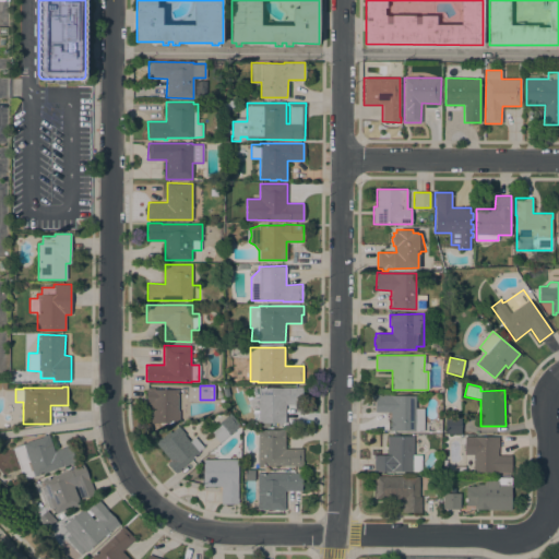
[(252,409),(245,391),(254,387),(258,396),(259,388),(284,388),(284,387),(302,388),(301,404),(285,404),(285,423),(278,423),(278,425),(274,425),(274,423),(269,423),(269,425),(264,425),(264,423),(258,423),(258,406),(252,409)]
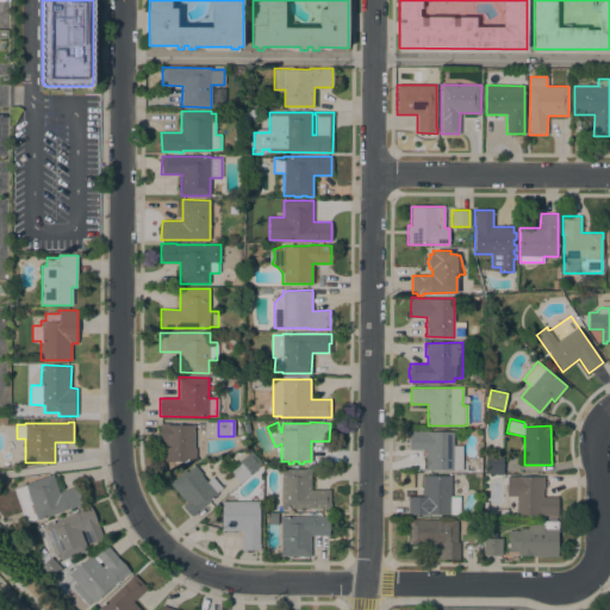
[(165,441),(160,441),(161,423),(168,423),(168,424),(194,424),(194,431),(201,431),(201,444),(194,444),(194,448),(195,448),(195,459),(185,459),(185,461),(165,461),(165,441)]
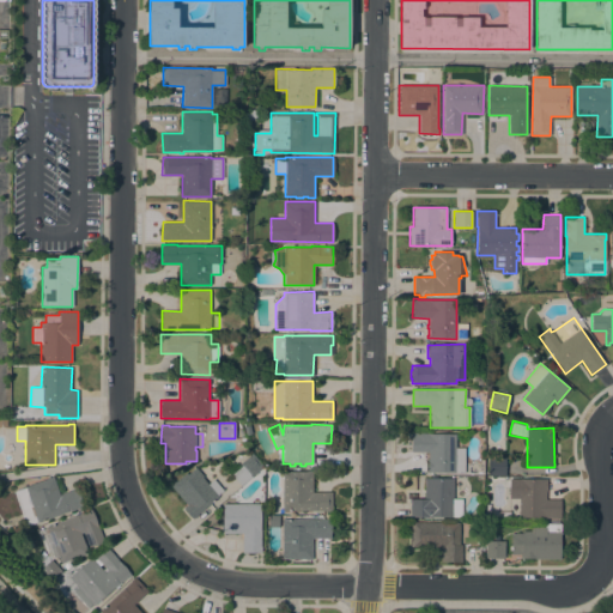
[(455,448),(465,448),(465,472),(428,472),(429,451),(411,451),(412,432),(417,432),(417,434),(455,434),(455,448)]
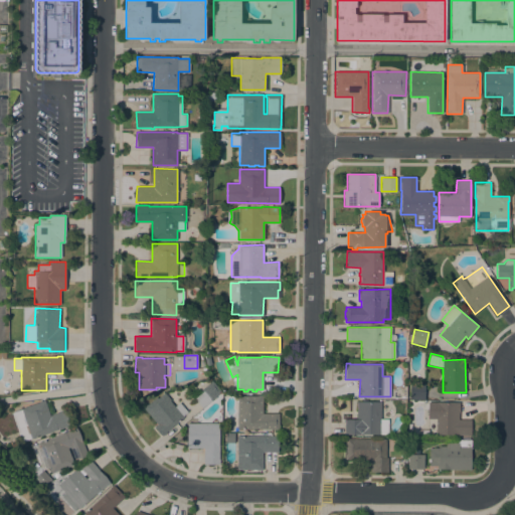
[(202,407),(194,398),(202,391),(201,390),(211,381),(220,391),(202,407)]
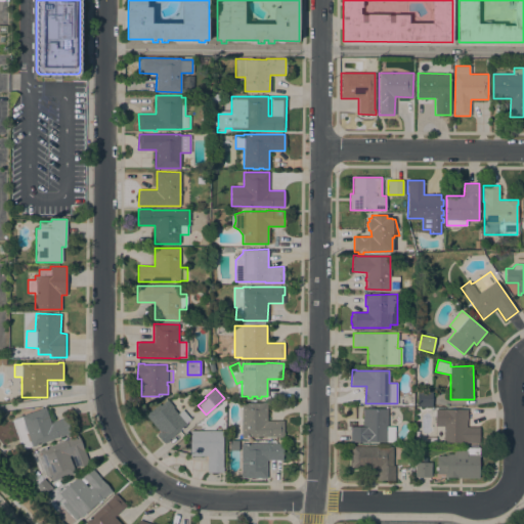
[(418,390),(432,390),(432,406),(418,406),(418,390)]
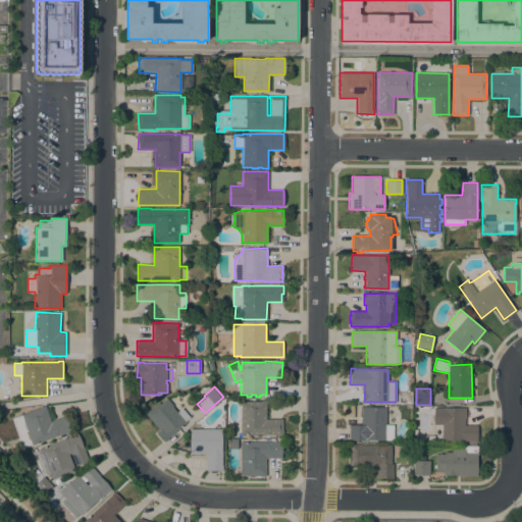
[(146,414),(158,403),(160,404),(167,398),(173,406),(172,406),(177,412),(183,408),(190,417),(186,421),(186,422),(164,441),(157,432),(159,430),(146,414)]
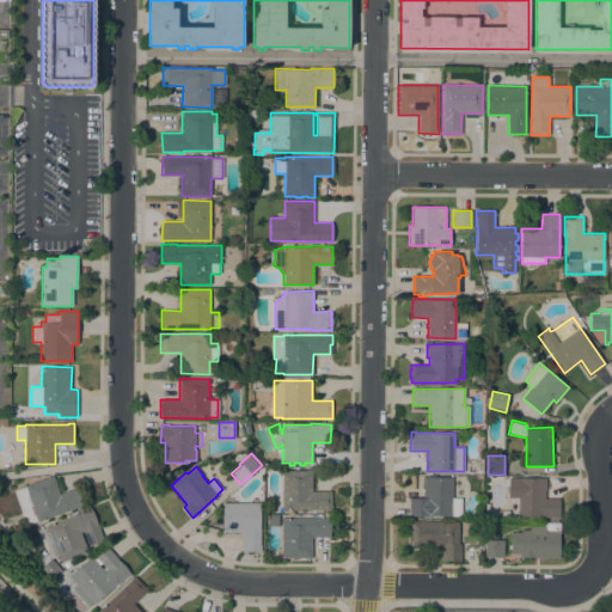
[(282,470),(312,470),(312,491),(331,491),(331,509),(282,509),(282,470)]
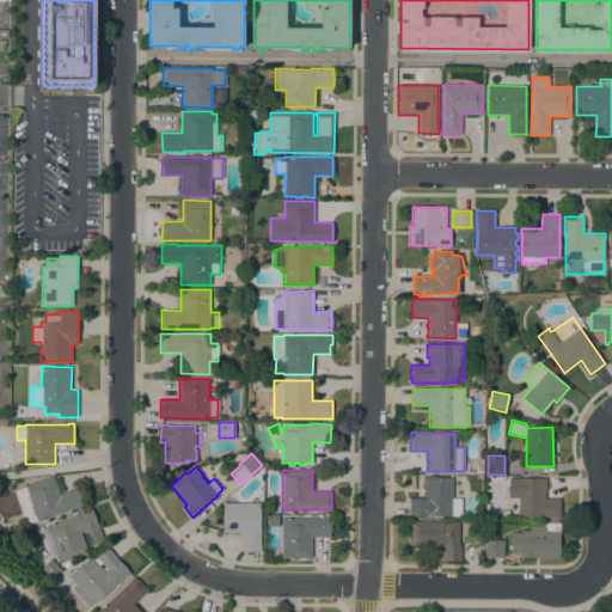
[(77,488),(83,506),(28,525),(14,489),(53,476),(59,494),(77,488)]
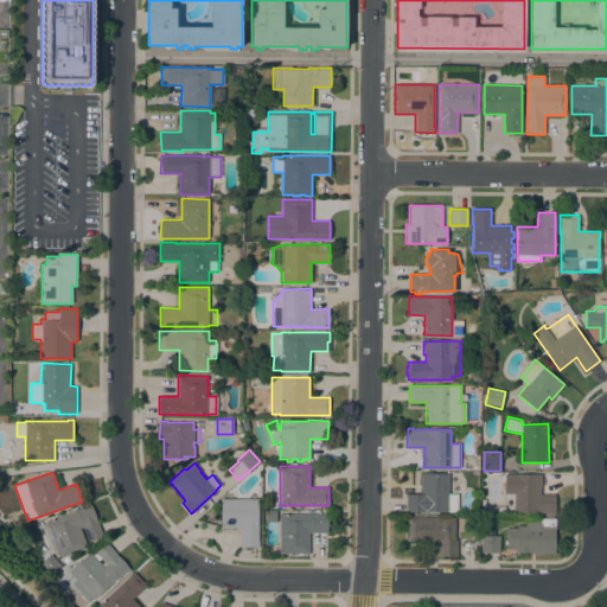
[(448,493),(458,493),(457,512),(407,511),(407,493),(421,494),(421,477),(419,477),(419,473),(448,473),(448,493)]
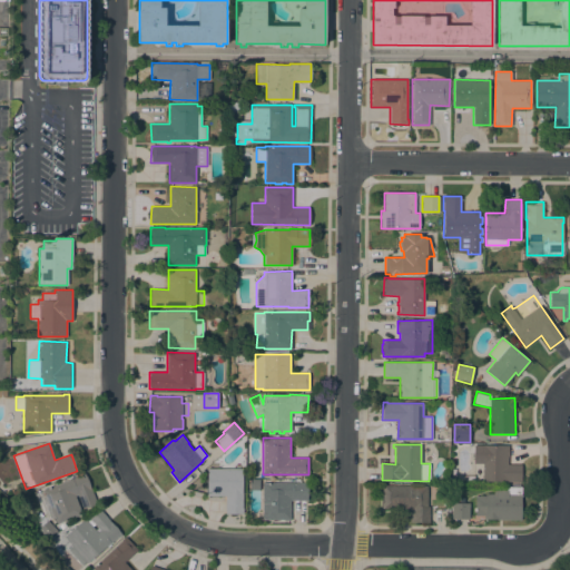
[(509,445),(509,457),(508,457),(508,464),(521,464),(521,482),(482,481),(482,463),(473,463),(473,444),(509,445)]
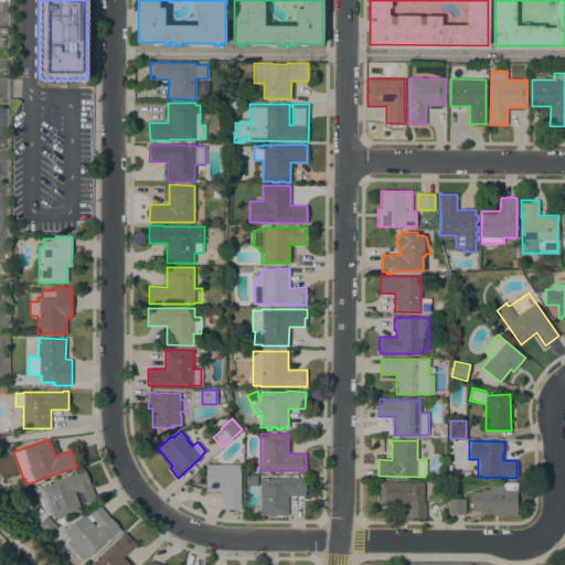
[(240,465),(240,488),(241,488),(241,509),(223,509),(223,491),(205,491),(205,464),(240,465)]
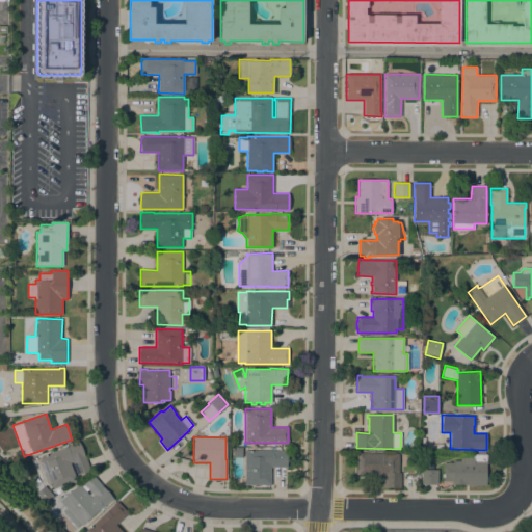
[(79,442),(90,470),(77,475),(73,461),(70,462),(77,479),(53,488),(50,482),(47,484),(36,459),(41,458),(40,457),(79,442)]
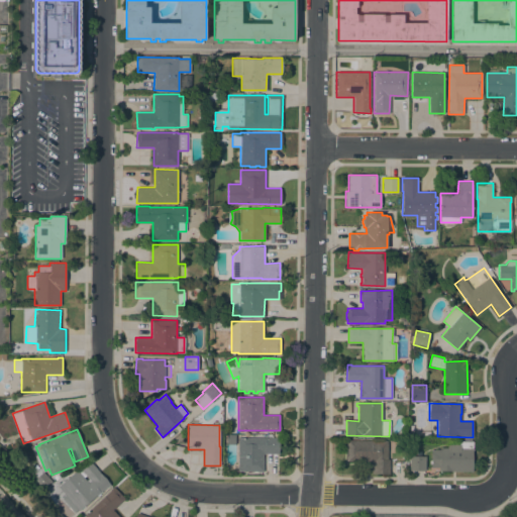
[(226,444),(227,435),(235,435),(235,444),(226,444)]
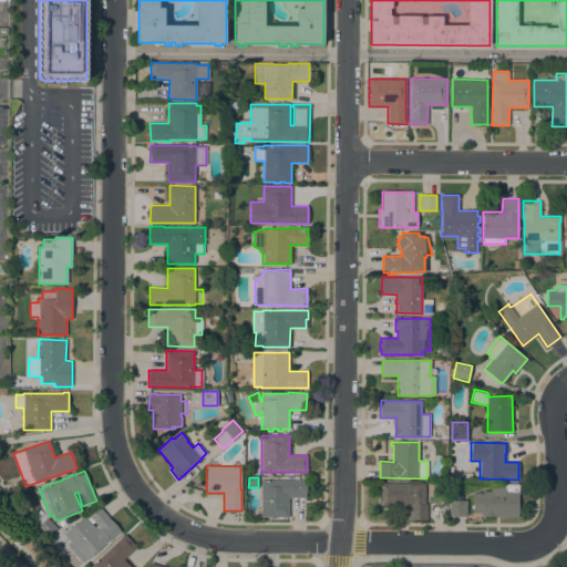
[(306,480),(306,497),(288,497),(288,517),(260,517),(261,480),(306,480)]
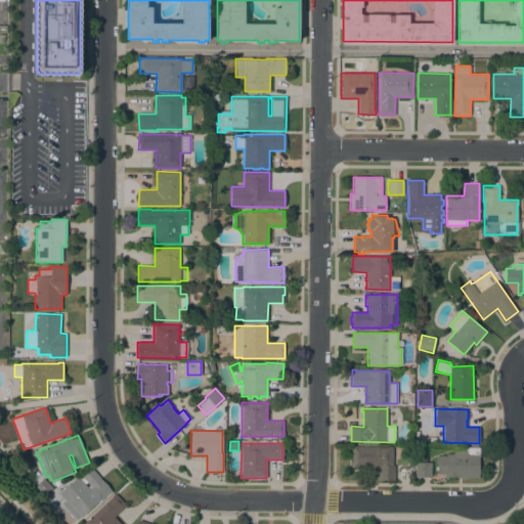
[(393,466),(395,466),(394,480),(377,480),(377,473),(375,473),(375,468),(370,468),(370,469),(360,469),(360,468),(350,468),(350,457),(351,457),(351,446),(393,446),(393,466)]
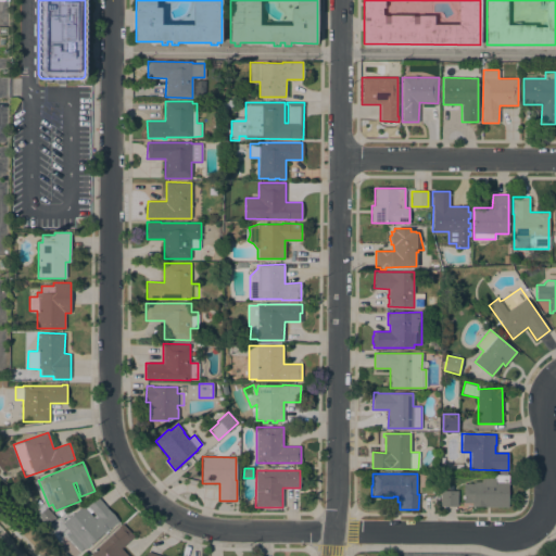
[(507,507),(472,506),(472,503),(463,503),(464,483),(474,484),(474,481),(481,482),(482,478),(494,478),(494,475),(508,475),(507,507)]
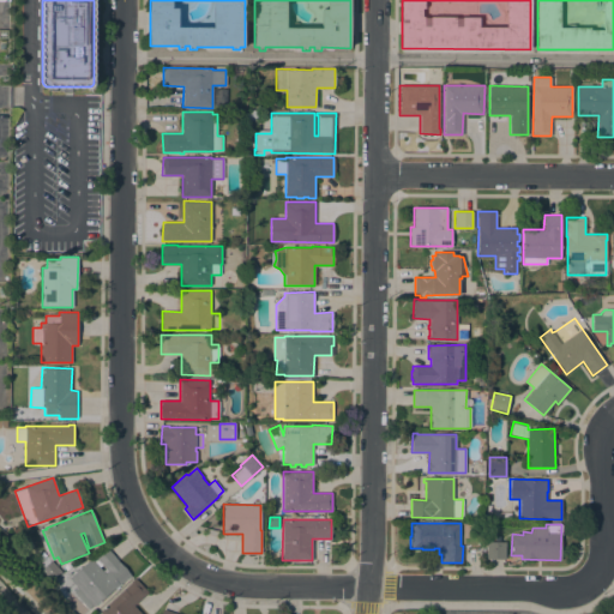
[(505,541),(505,559),(487,559),(487,541),(505,541)]
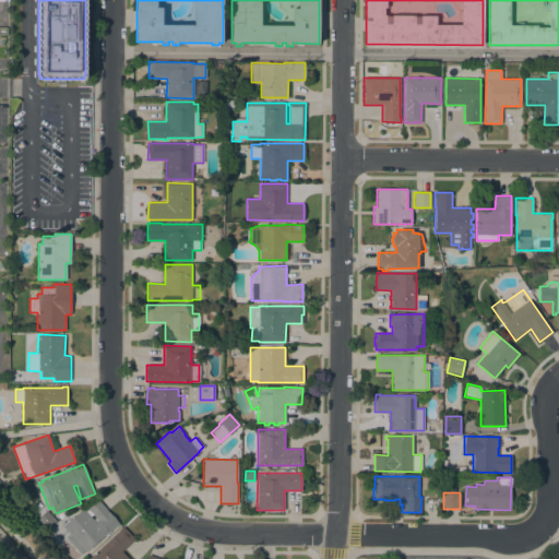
[(97,499),(119,524),(116,527),(115,527),(108,533),(108,534),(106,536),(105,535),(80,556),(66,538),(70,534),(63,526),(64,524),(63,523),(68,519),(69,521),(84,508),(85,510),(97,499)]
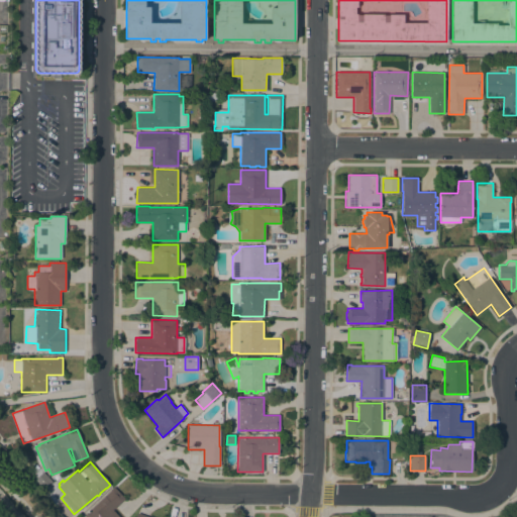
[(49,483),(43,488),(33,478),(41,470),(52,481),(49,483)]
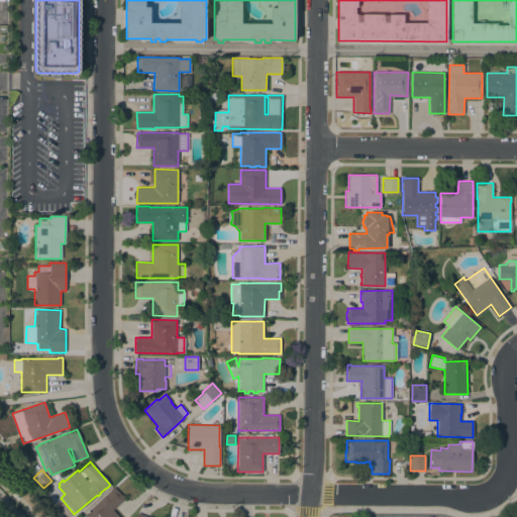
[(110,490),(113,487),(124,498),(112,510),(119,516),(83,516),(84,516),(84,515),(110,490)]
